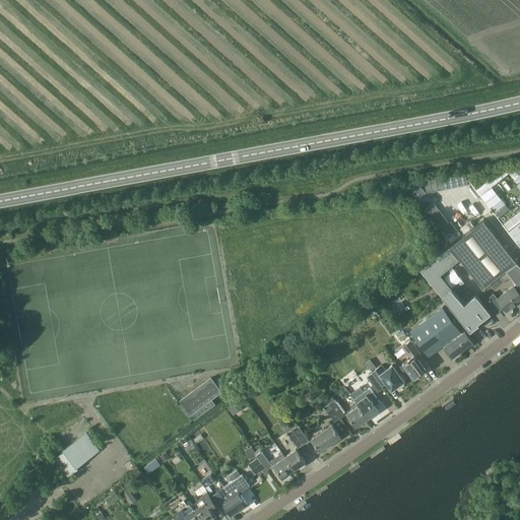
[(510,171),(518,181),(519,179),(519,171),(519,172),(515,168),(510,171)]
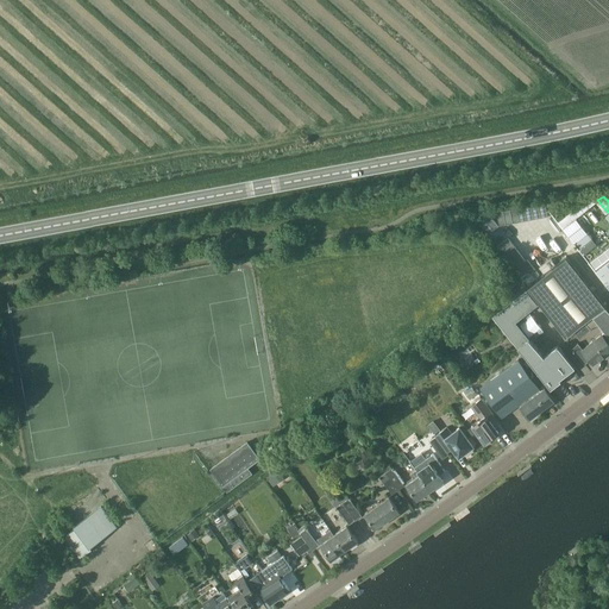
[(500,223),(544,214),(544,211),(534,212),(534,214),(529,215),(528,209),(539,207),(539,202),(497,209),(500,223)]
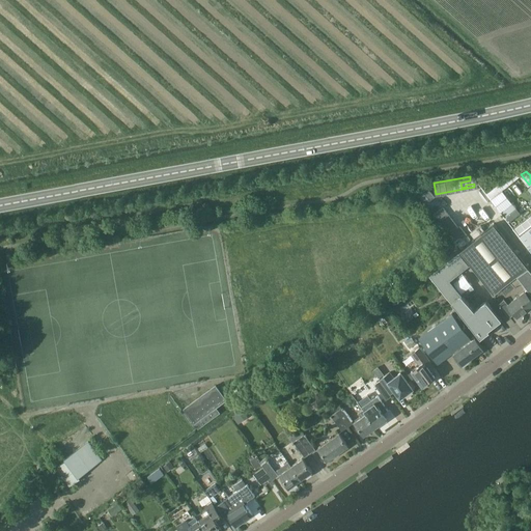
[(503,188),(491,197),(508,221),(521,213),(503,188)]
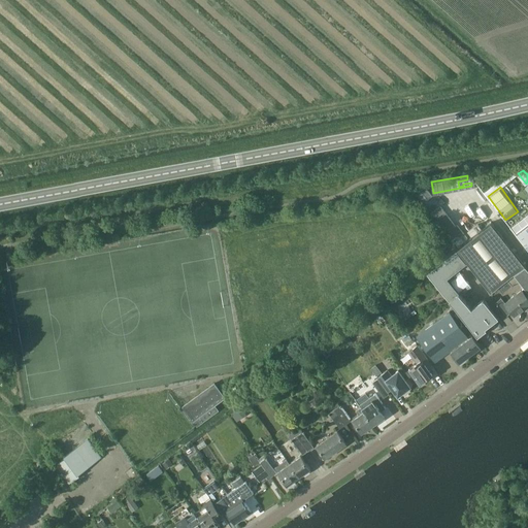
[(451,237),(461,229),(441,204),(431,211),(451,237)]
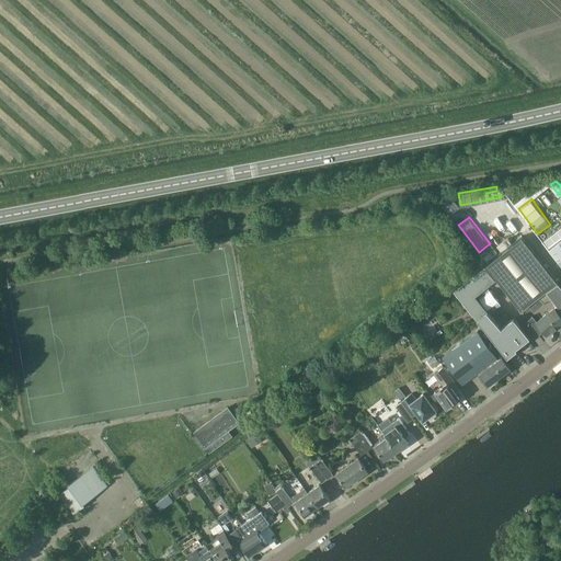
[(502,331),(489,313),(476,296),(495,281),(521,313),(546,294),(558,284),(522,237),(455,288),(455,289),(479,320),(493,339),(495,338),(510,356),(530,340),(516,321),(502,331)]
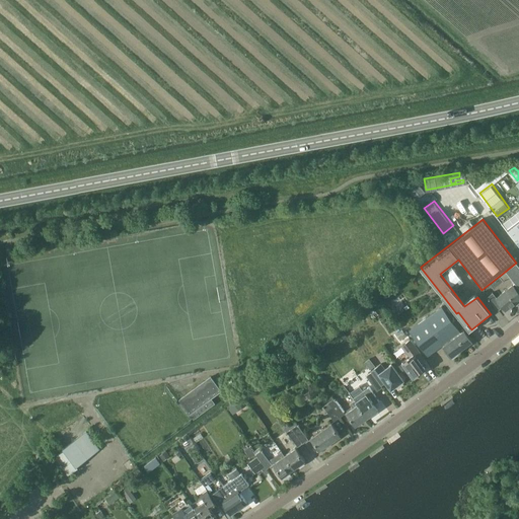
[(463,230),(473,225),(470,220),(461,225),(463,230)]
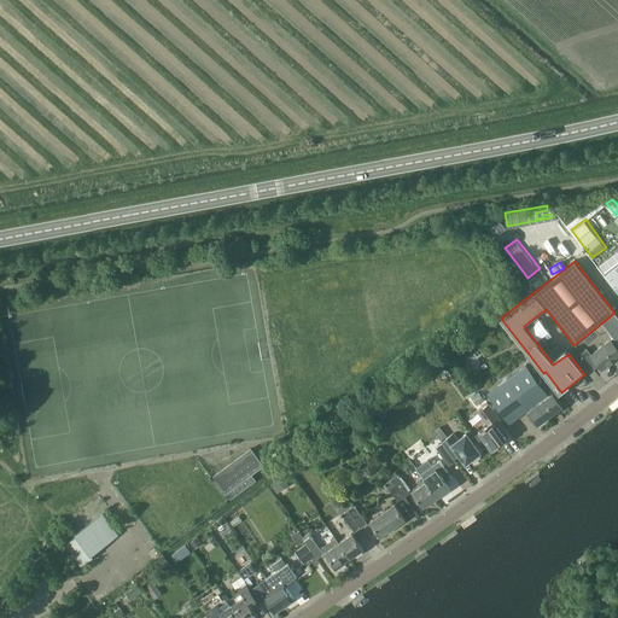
[(617,264),(605,275),(617,291),(617,264)]
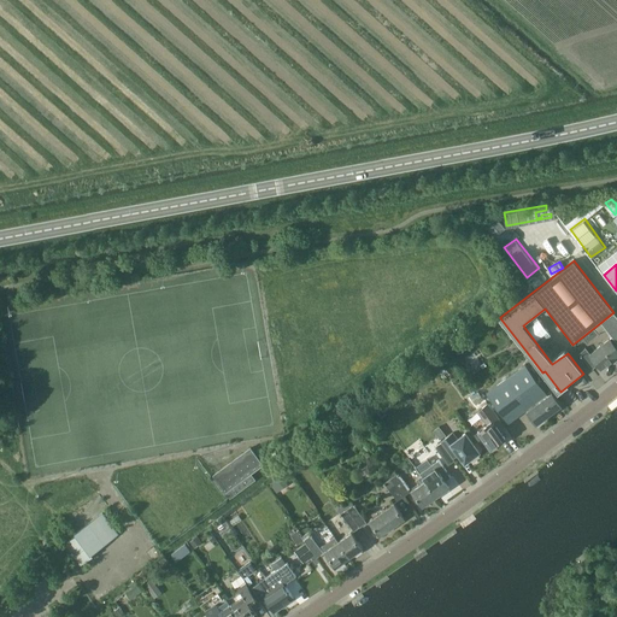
[(616,344),(616,316),(613,312),(600,323),(616,344)]
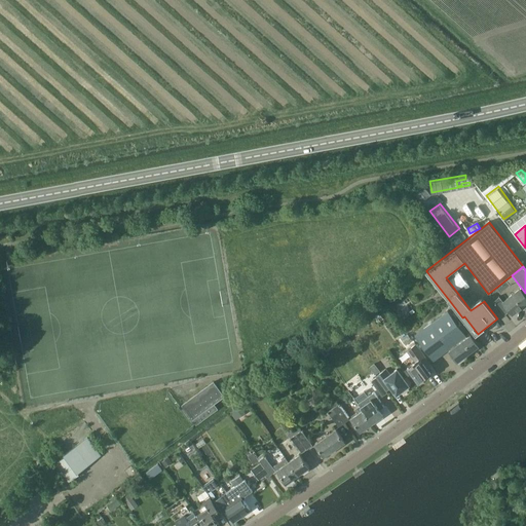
[(513,315),(525,304),(525,297),(520,289),(503,302),(498,296),(493,301),(503,314),(509,310),(513,315)]
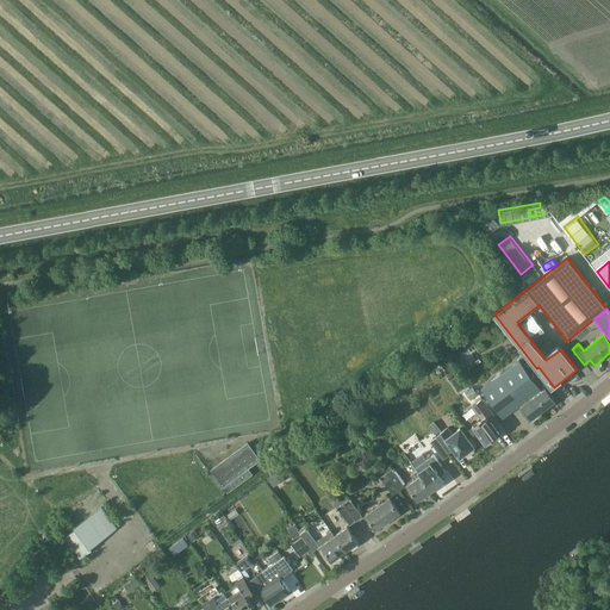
[(502,417),(521,403),(522,404),(520,405),(530,418),(555,400),(545,387),(541,390),(518,360),(480,388),(502,417)]
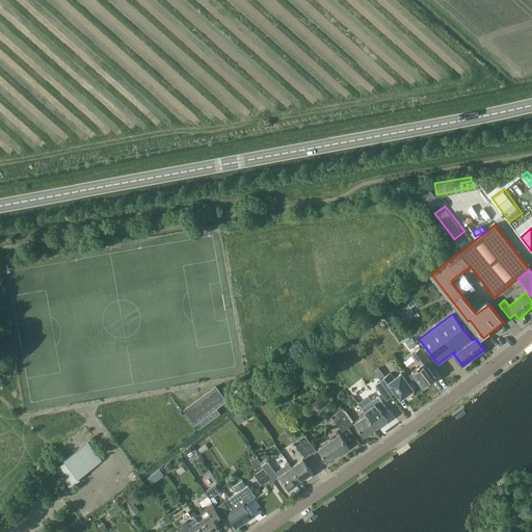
[(409,350),(420,344),(415,335),(403,341),(409,350)]
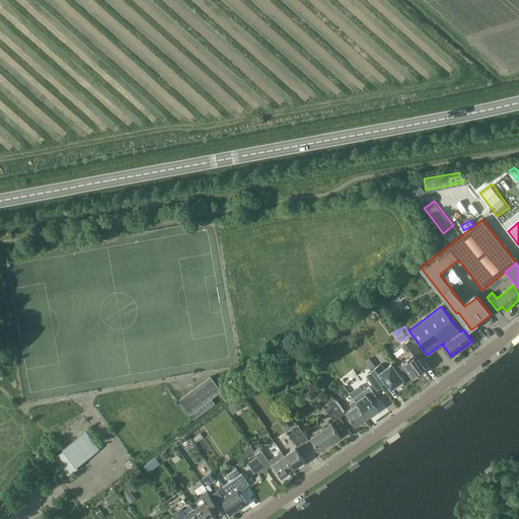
[(413,377),(425,368),(417,357),(421,354),(410,340),(401,346),(410,357),(401,362),(413,377)]
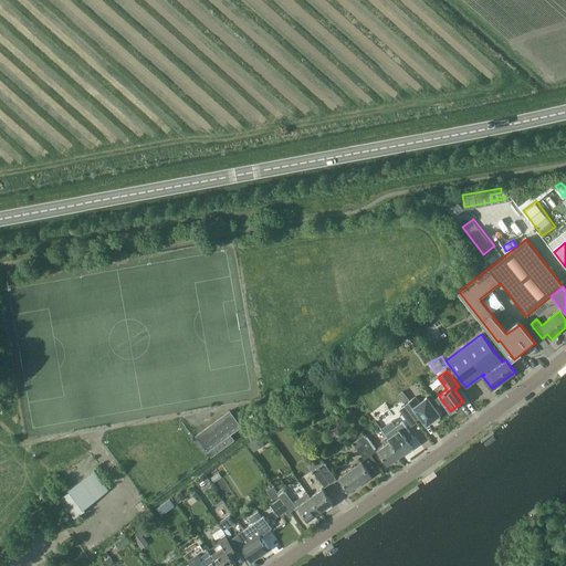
[(417,411),(427,423),(429,421),(430,422),(433,421),(435,419),(437,417),(437,416),(439,415),(427,397),(419,402),(415,397),(405,405),(411,413),(417,411)]
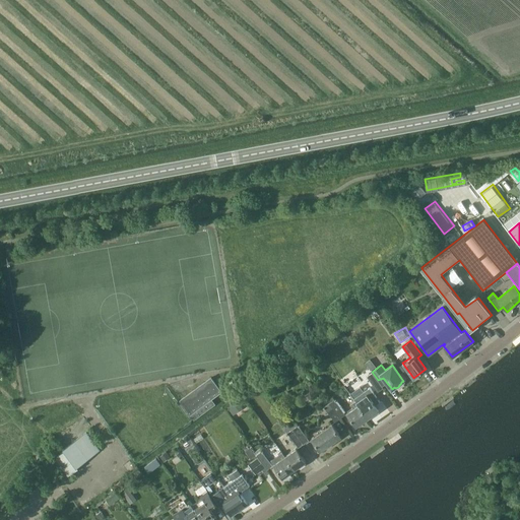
[(377,391),(383,388),(372,372),(367,376),(377,391)]
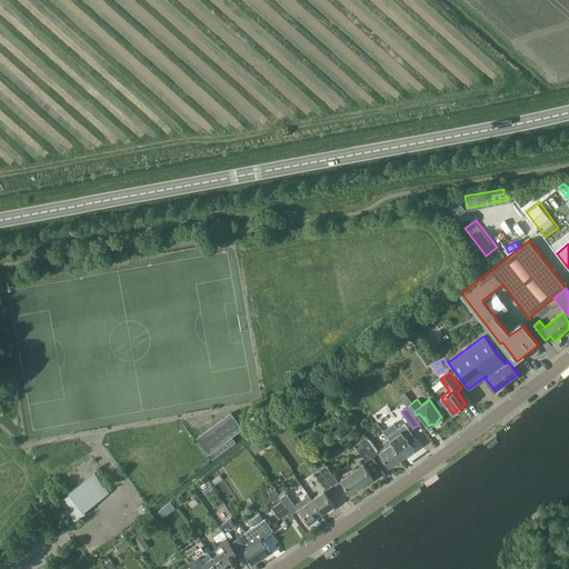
[(197,438),(211,458),(235,441),(230,436),(241,428),(230,412),(197,438)]
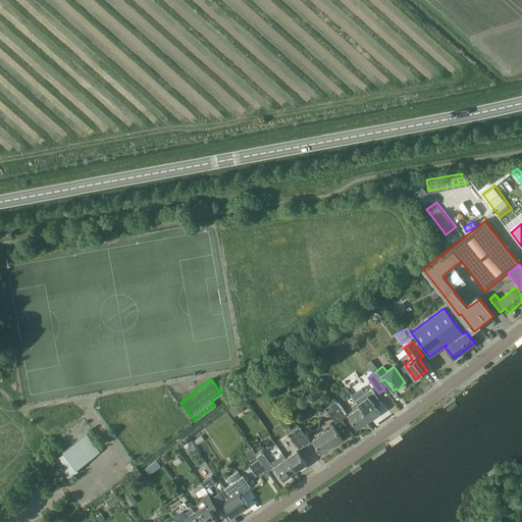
[(361,400),(357,403),(369,420),(380,412),(371,399),(364,404),(361,400)]
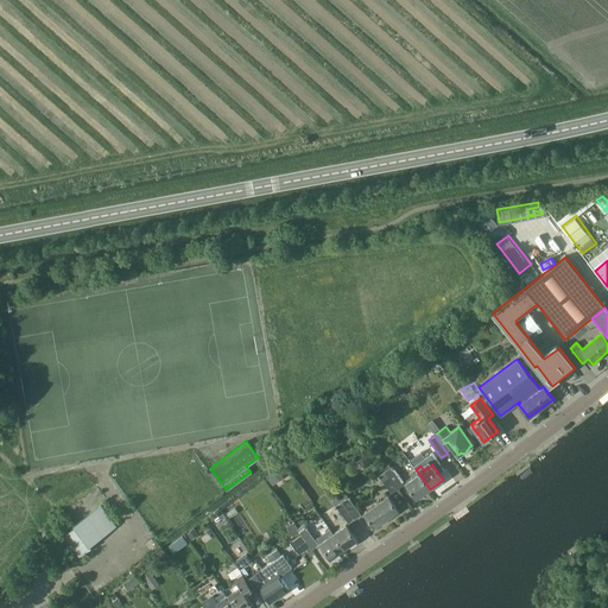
[(280,467),(267,472),(271,482),(284,477),(280,467)]
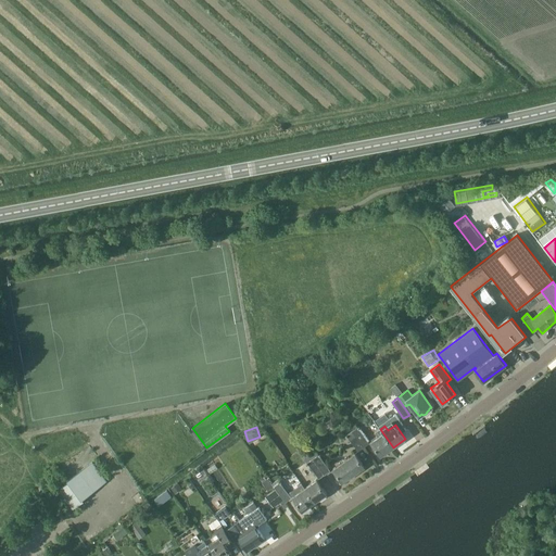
[(364,447),(369,443),(358,428),(353,431),(364,447)]
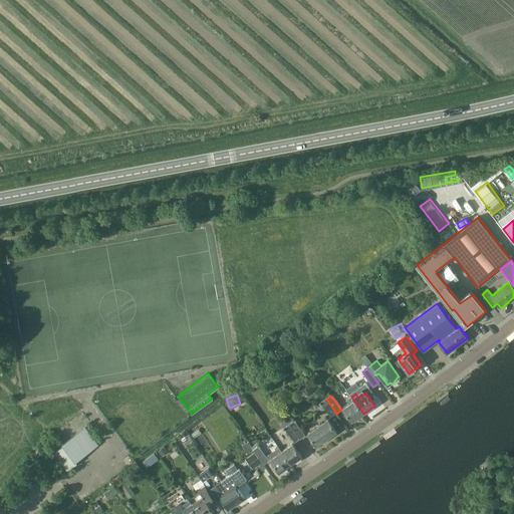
[(363,414),(351,397),(346,400),(349,405),(343,409),(352,422),(363,414)]
